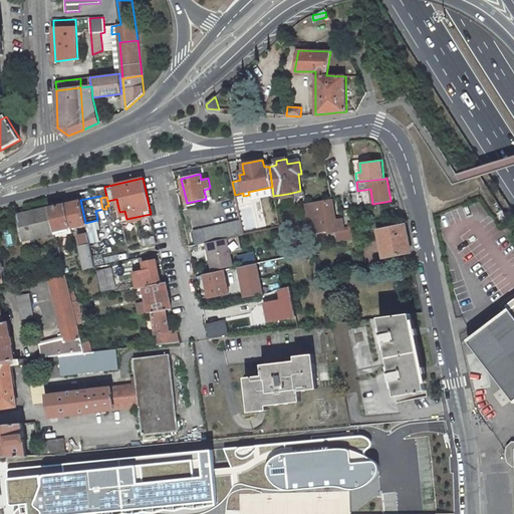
[(80,200),(49,208),(54,231),(71,227),(85,223),(80,200)]
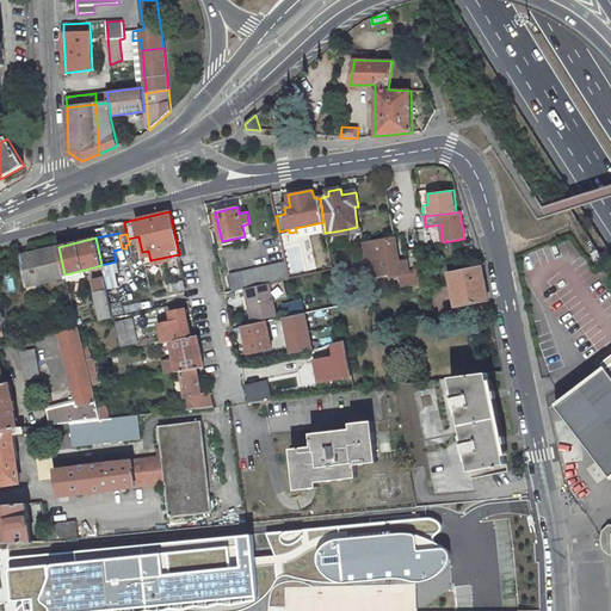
[(399,261),(395,238),(364,242),(366,259),(372,258),(376,277),(390,275),(390,277),(399,275),(400,278),(407,277),(407,273),(409,273),(407,260),(399,261)]
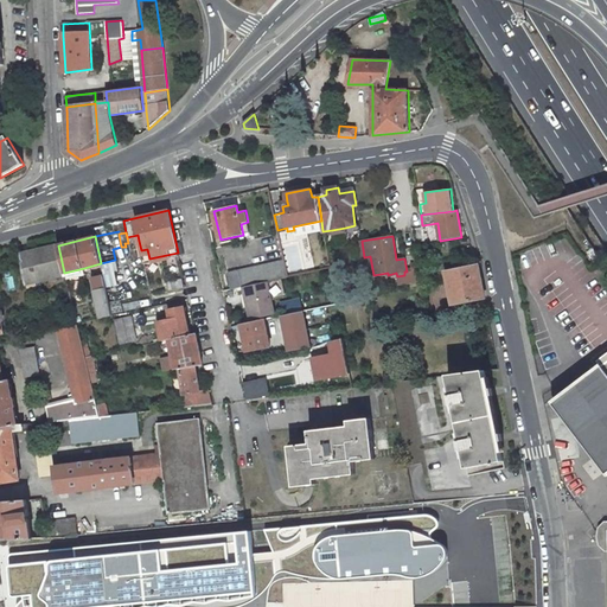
[(131,255),(136,253),(136,251),(134,241),(128,243),(125,243),(126,247),(127,253),(131,255)]
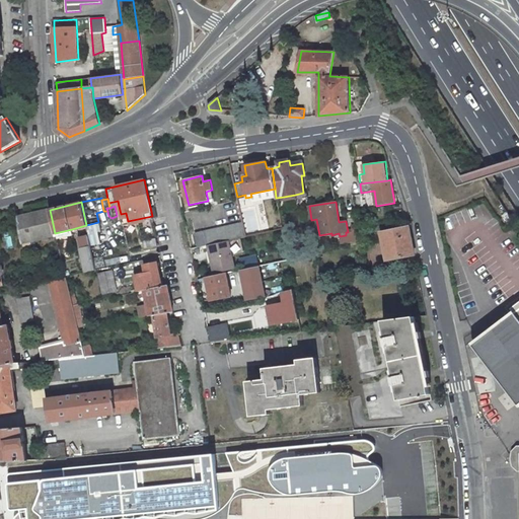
[(55,233),(50,210),(17,218),(21,242),(55,234),(55,233)]
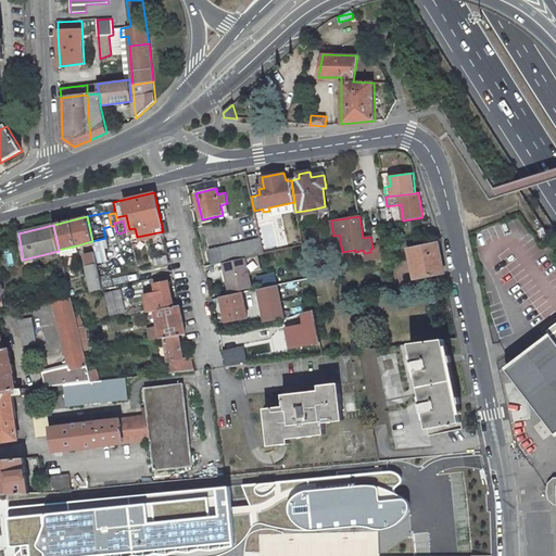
[(105,238),(92,241),(95,250),(106,247),(108,247),(105,238)]
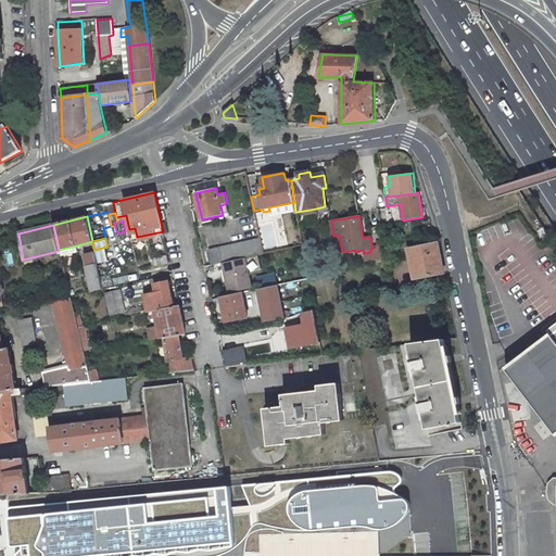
[(209,250),(212,265),(223,263),(245,257),(264,253),(261,238),(209,250)]
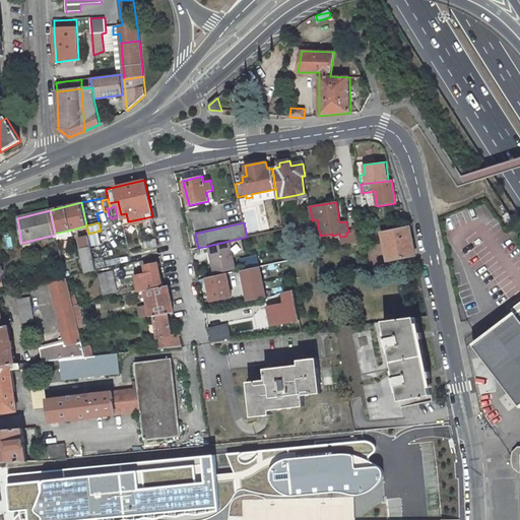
[(388,260),(415,255),(410,228),(383,233),(388,260)]
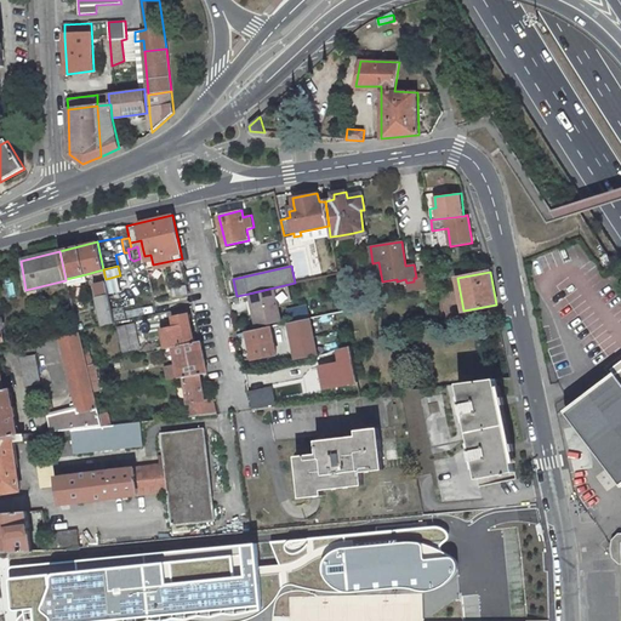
[(87,281),(86,274),(66,279),(66,280),(68,286),(87,281)]
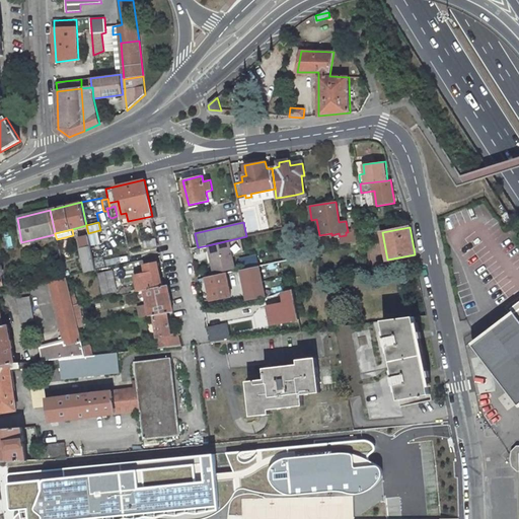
[(88,233),(88,236),(90,245),(102,242),(99,230),(88,233)]
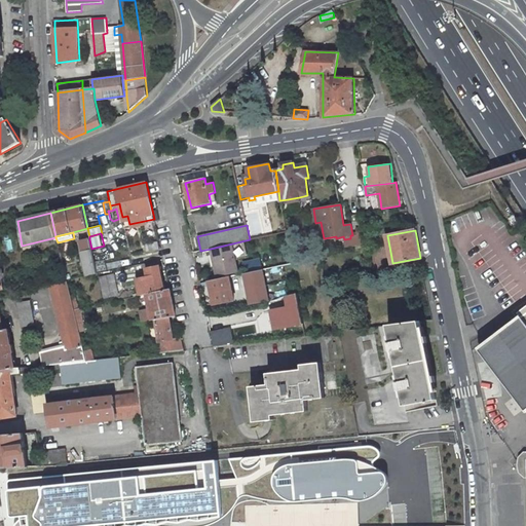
[(126,233),(111,236),(112,241),(127,238),(126,233)]
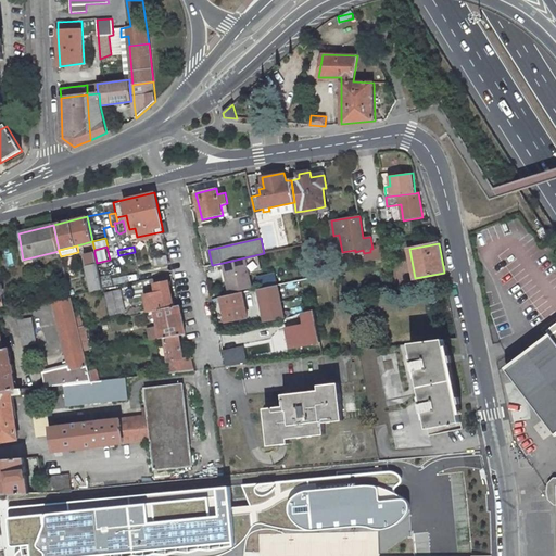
[(305,260),(312,258),(310,248),(303,249),(305,260)]
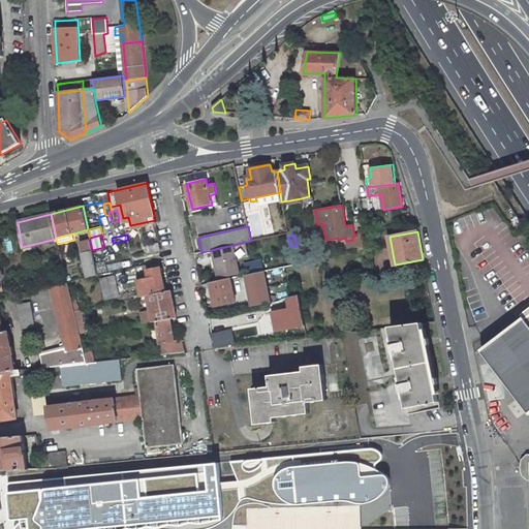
[(158,244),(157,237),(144,240),(146,246),(158,244)]
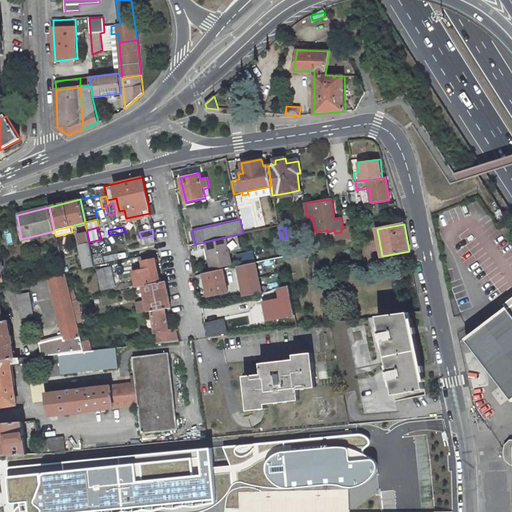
[(84,268),(94,266),(89,242),(87,233),(80,234),(78,237),(80,244),(79,245),(84,268)]
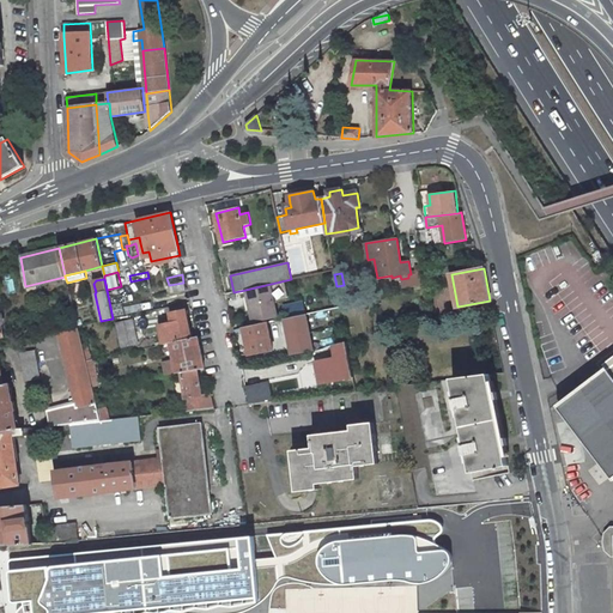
[(143,291),(140,283),(126,286),(127,295),(143,291)]
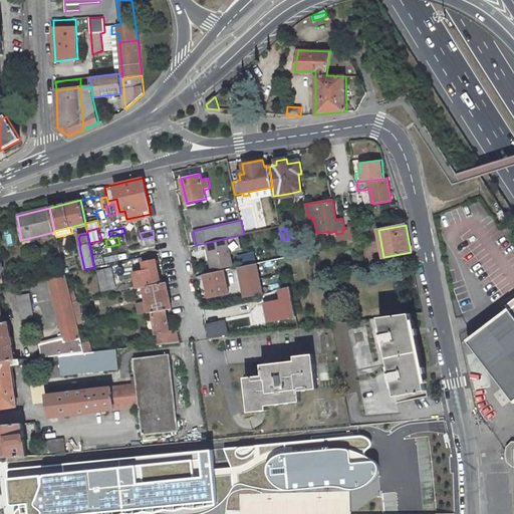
[(233,265),(227,238),(206,243),(208,249),(204,250),(207,261),(210,260),(213,270),(233,265)]
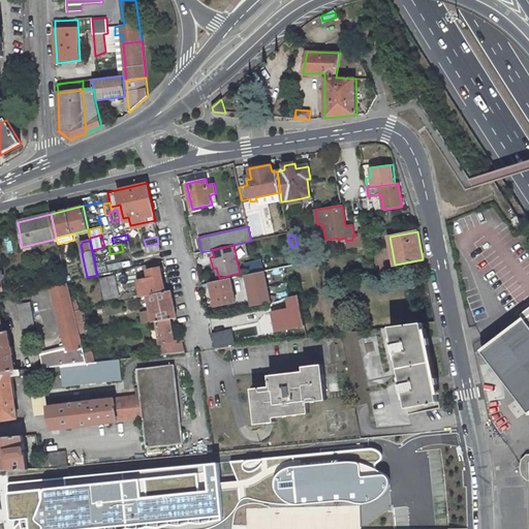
[(248,266),(250,274),(263,271),(261,262),(248,266)]
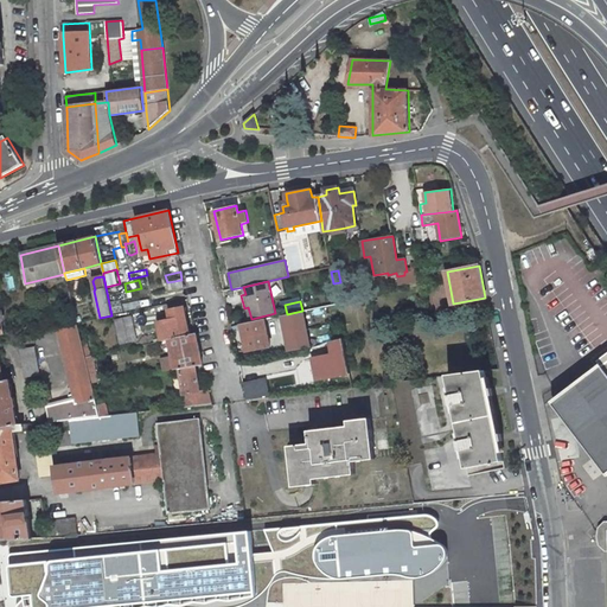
[(339,319),(337,304),(302,311),(287,314),(276,317),(279,327),(280,331),(339,319)]
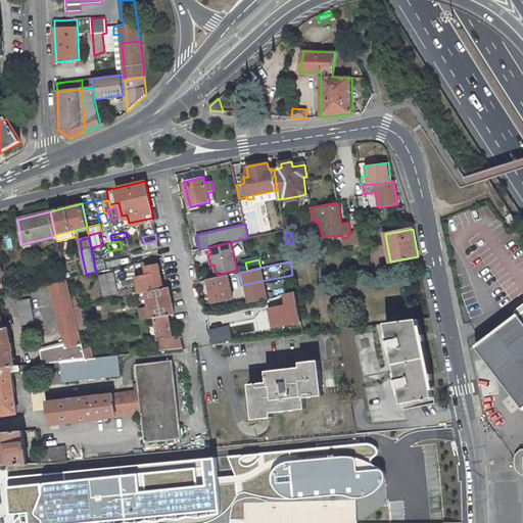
[(140,293),(146,292),(163,288),(158,265),(146,267),(148,276),(137,279),(140,293)]
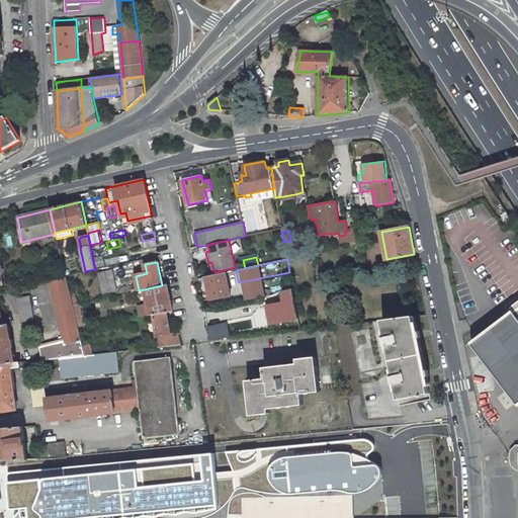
[(111,270),(98,273),(103,293),(116,290),(111,270)]
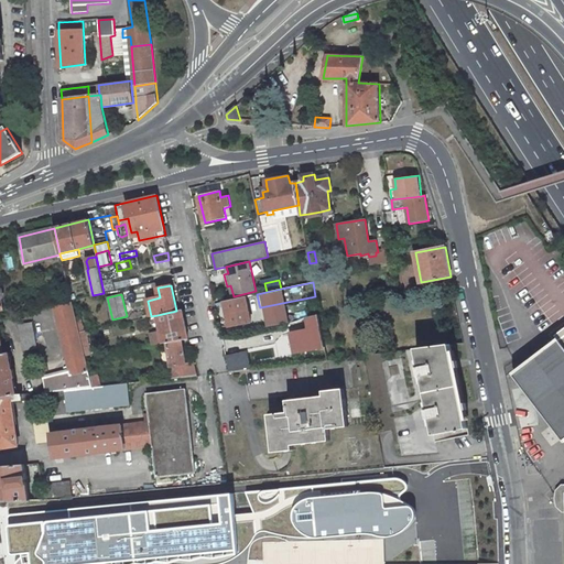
[(246,296),(224,301),(229,326),(251,322),(246,296)]
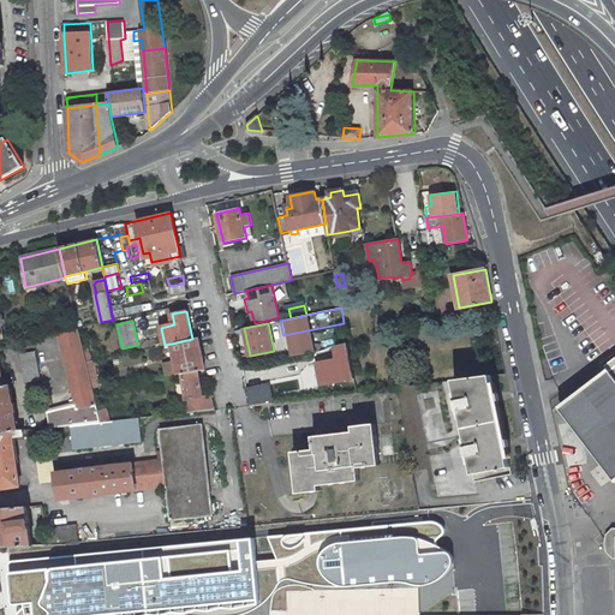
[(79,330),(78,330),(60,335),(76,399),(70,400),(71,406),(47,412),(51,428),(71,427),(101,423),(99,410),(94,389),(87,362),(84,353),(79,330)]
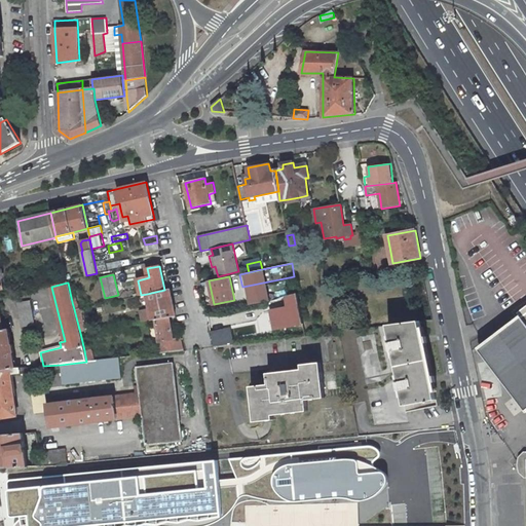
[(150,308),(143,310),(145,322),(156,320),(170,317),(176,315),(170,289),(164,290),(147,294),(150,308)]
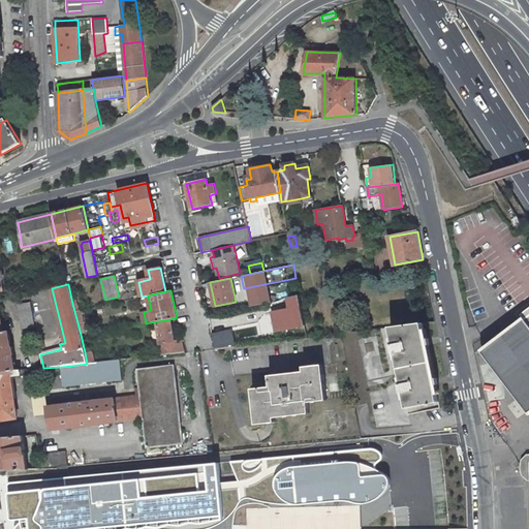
[(272,312),(276,332),(305,325),(299,294),(287,298),(290,310),(286,311),(285,310),(272,312)]
